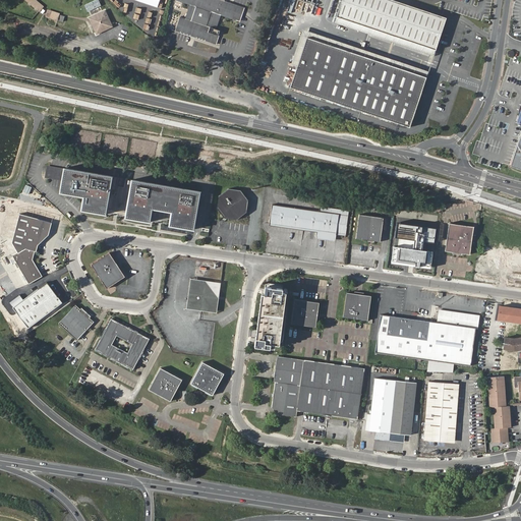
[(24,0),(40,12),(44,6),(36,0),(24,0)]
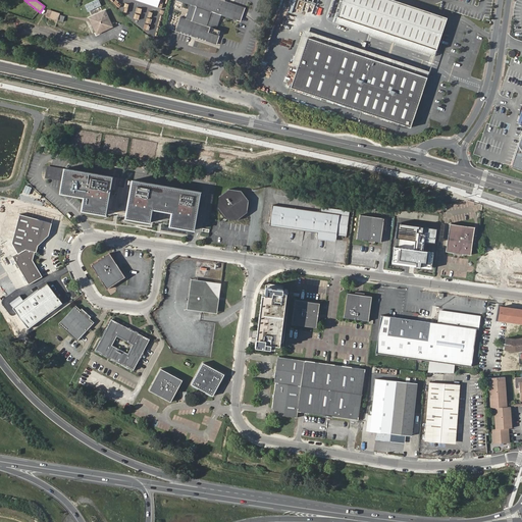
[(99,0),(95,0),(85,5),(88,12),(102,5),(99,0)]
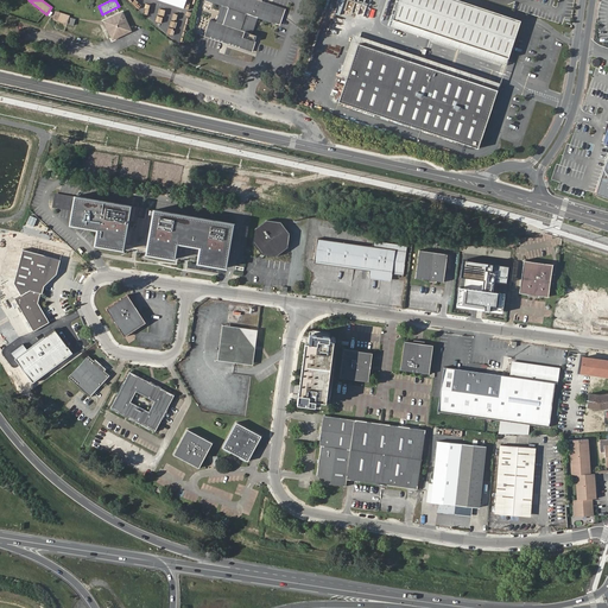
[(204,0),(221,6),(216,23),(210,20),(204,37),(251,52),(255,35),(252,33),(257,18),(278,25),(284,8),(261,1),(261,0),(204,0)]
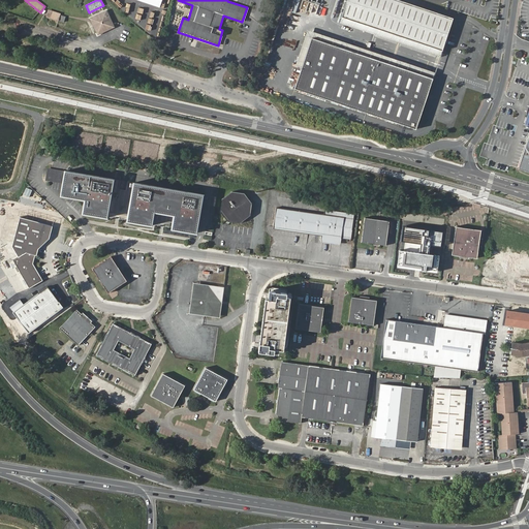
[(399,0),(347,0),(342,17),(442,51),(454,19),(399,0)]
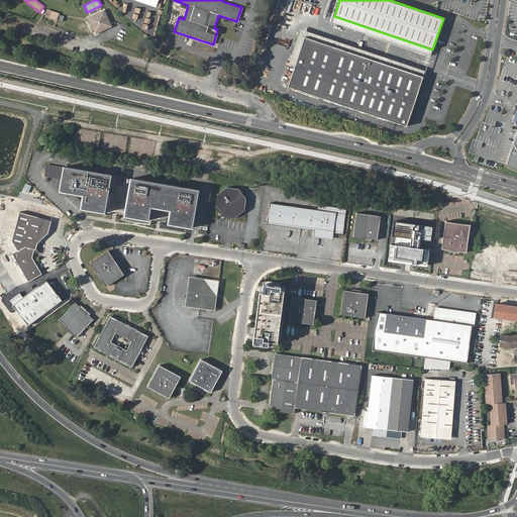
[(59,13),(47,9),(45,16),(63,22),(65,16),(60,15),(59,13)]
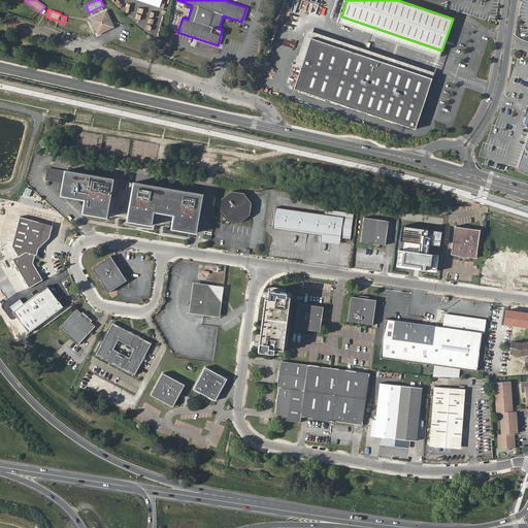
[(108,9),(90,18),(98,34),(116,26),(108,9)]
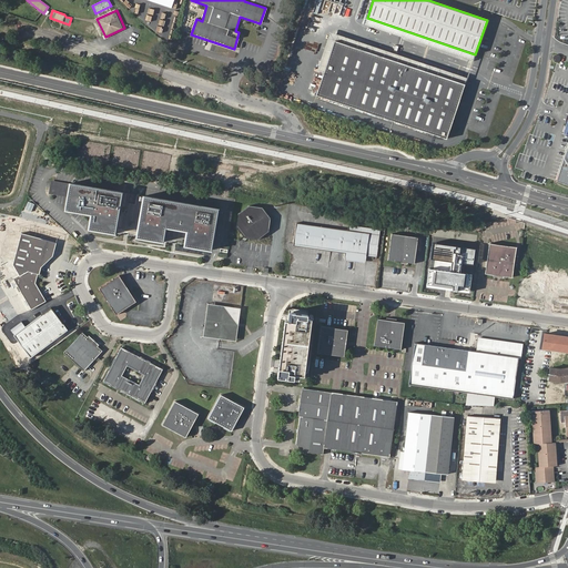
[(465,84),(335,40),(316,94),(447,139),(465,84)]
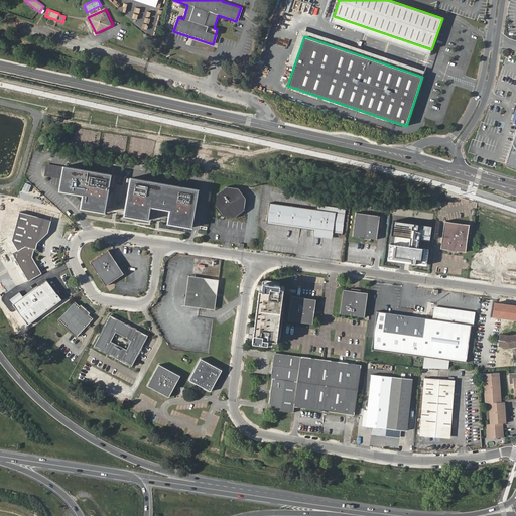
[(515,105),(512,119),(515,120),(515,132),(505,165),(515,168),(515,105)]
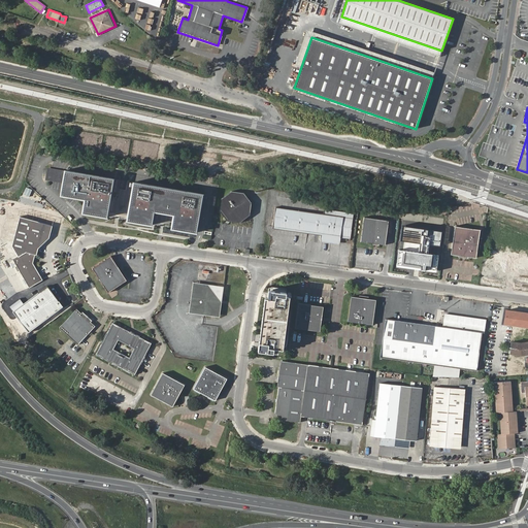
[(105,217),(111,178),(63,170),(59,195),(83,199),(80,212),(105,217)]
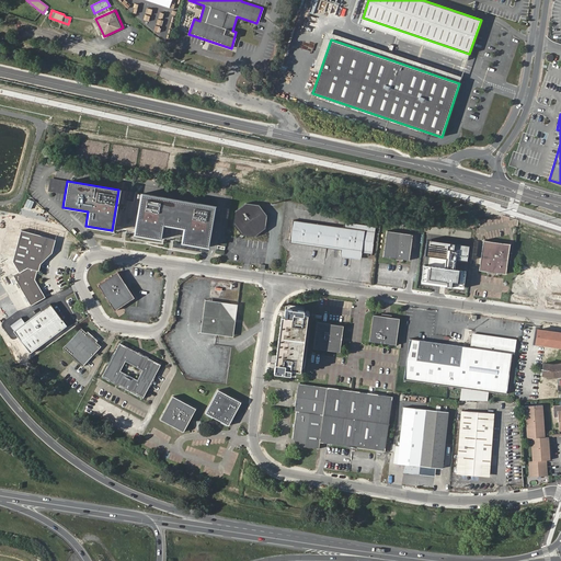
[(207,247),(214,207),(140,194),(134,233),(159,239),(162,225),(183,228),(181,242),(207,247)]
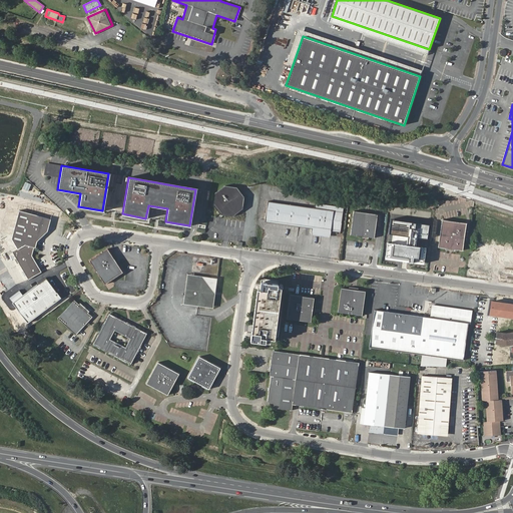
[(231,215),(241,208),(242,197),(234,187),(223,185),(214,193),(212,204),(219,214),(231,215)]
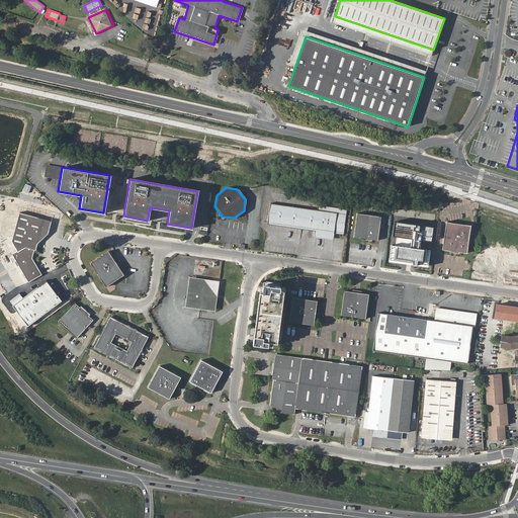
[(277,204),(274,224),(314,229),(313,235),(332,238),(333,232),(343,233),(346,209),(318,205),(317,210),(277,204)]
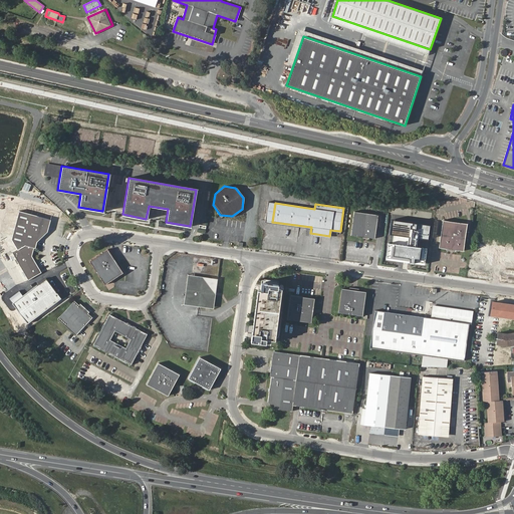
[(37,241),(48,231),(53,213),(40,209),(39,215),(19,211),(12,239),(14,242),(11,251),(28,280),(42,272),(32,255),(34,247),(36,247),(37,241)]
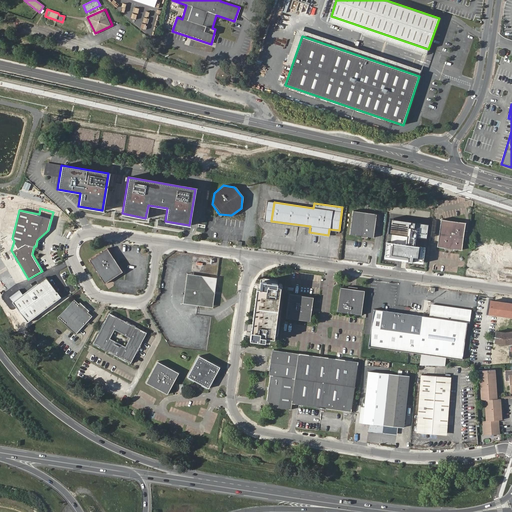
[(352,210),(349,234),(373,238),(376,213),(352,210)]
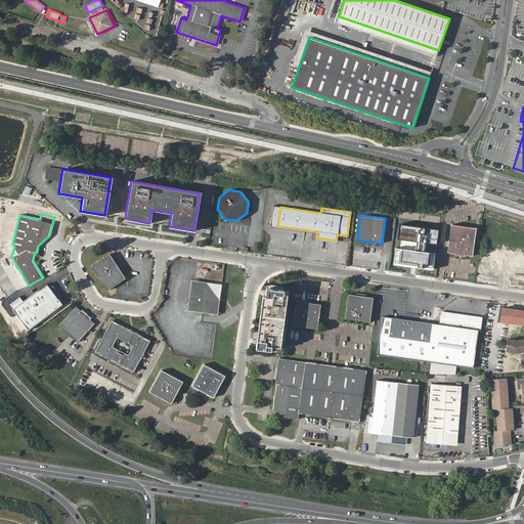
[(399,239),(397,261),(436,265),(438,244),(428,243),(428,235),(439,236),(440,223),(401,219),(400,232),(419,234),(418,242),(399,239)]
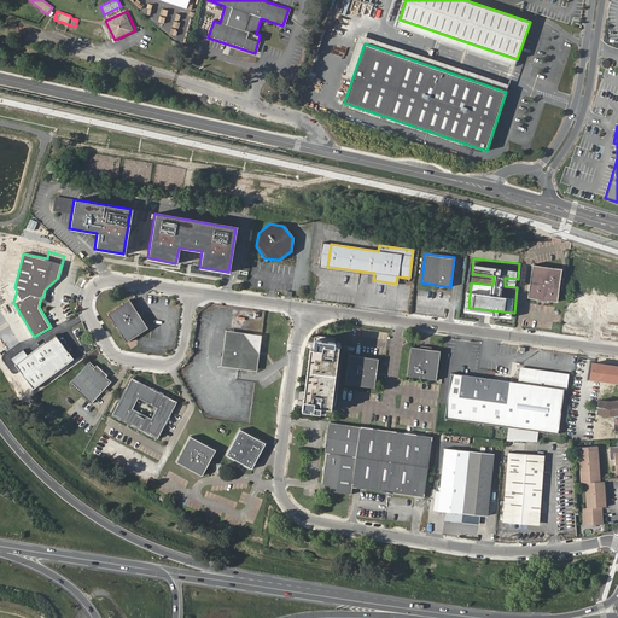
[(535,264),(530,298),(559,302),(564,270),(535,264)]
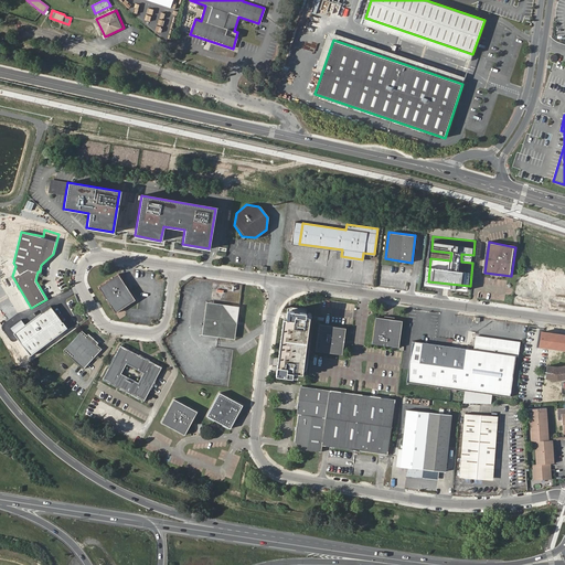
[(564,273),(525,269),(523,285),(564,288),(564,273)]
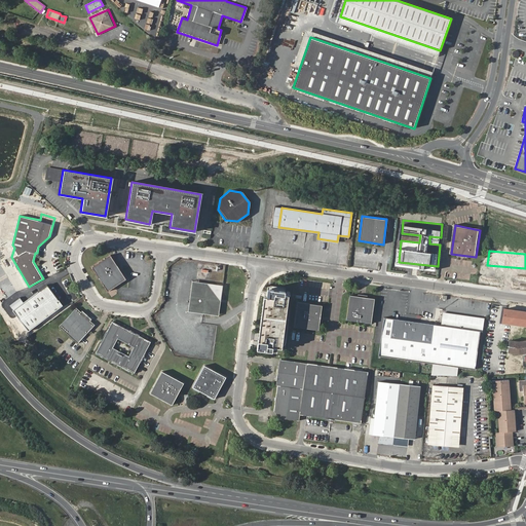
[(94,268),(110,293),(127,280),(111,256),(94,268)]
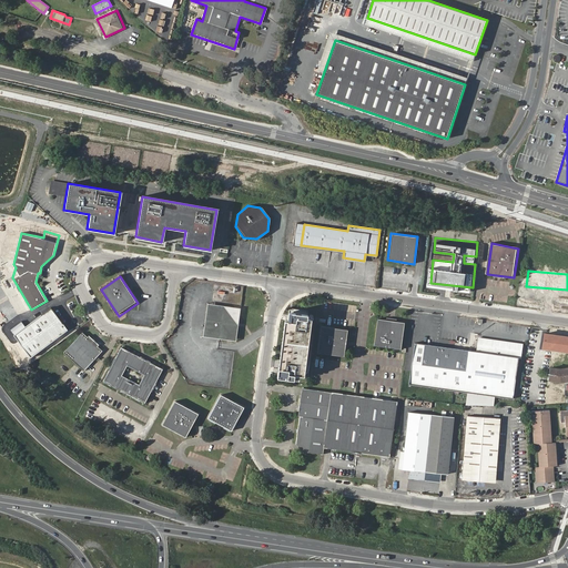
[(208,304),(204,321),(213,314),(223,306),(208,304)]
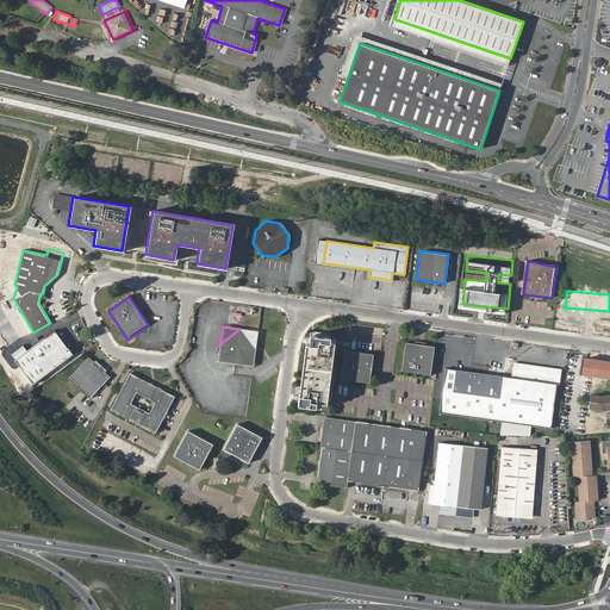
[(73,352),(55,329),(16,359),(33,381),(73,352)]
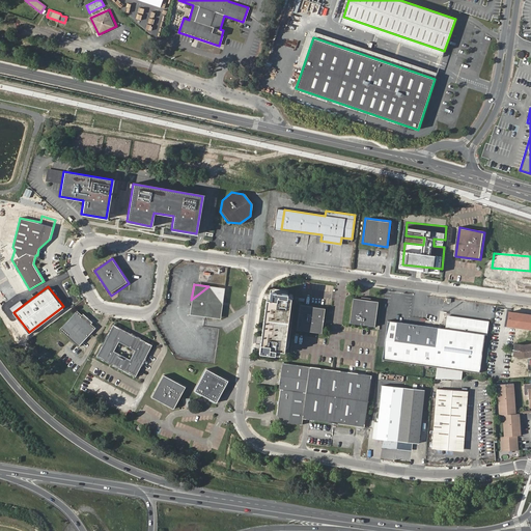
[(199,294),(191,300),(198,308),(204,316),(213,310),(222,303),(215,295),(208,286),(199,294)]
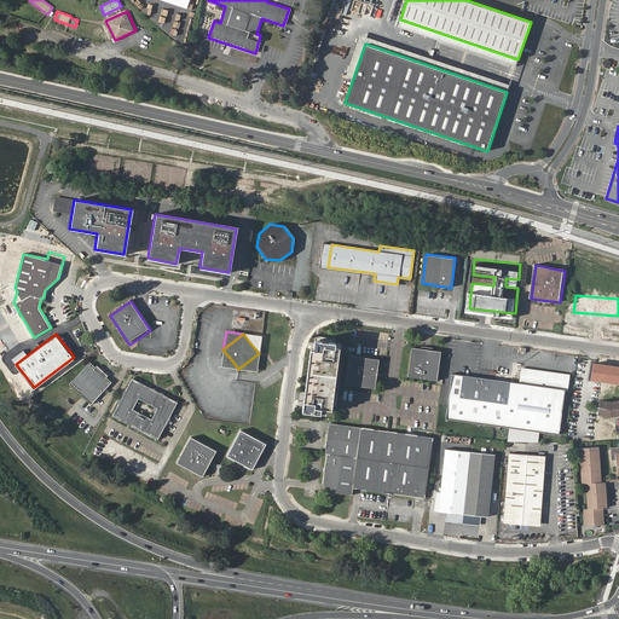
[(261,336),(243,334),(250,343),(259,353),(260,345),(261,336)]
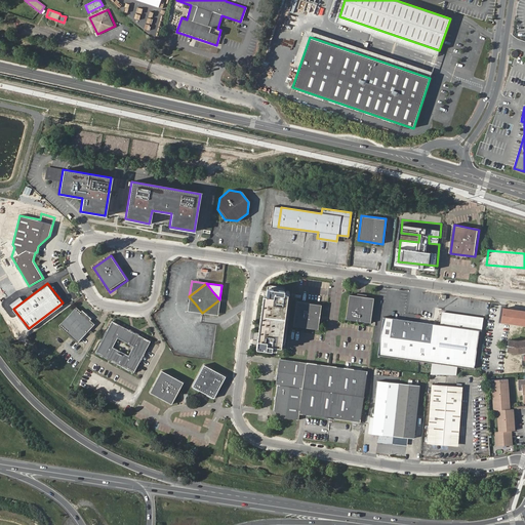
[(293,287),(265,283),(256,349),(284,352),(293,287)]
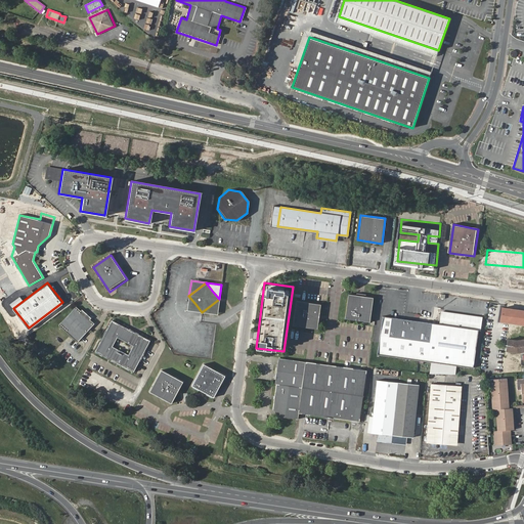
[(349,294),(346,318),(370,321),(374,297),(349,294)]
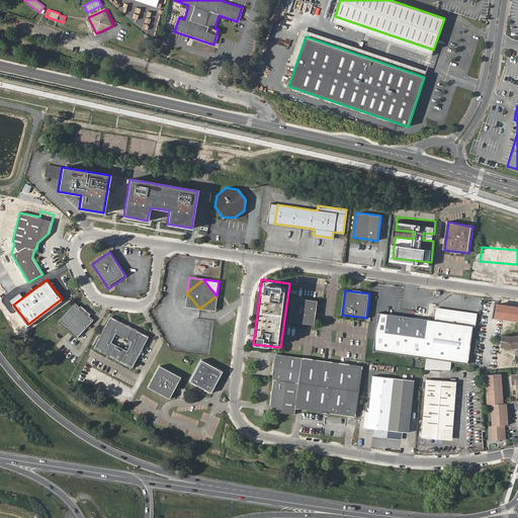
[(193,300),(186,292),(185,300),(184,307),(199,309),(193,300)]
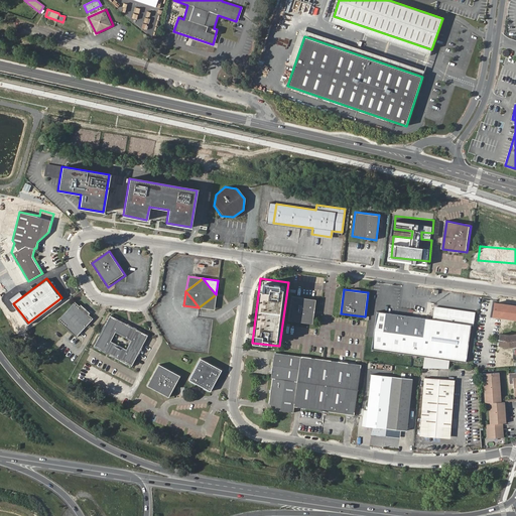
[(207,301),(199,307),(214,309),(215,301),(216,294),(207,301)]
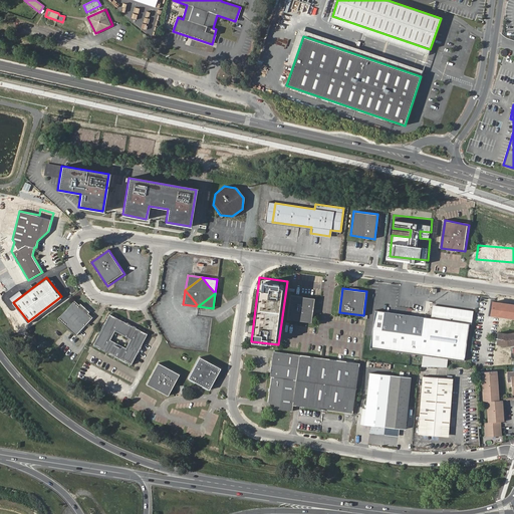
[(304,322),(308,297),(287,295),(284,319),(304,322)]
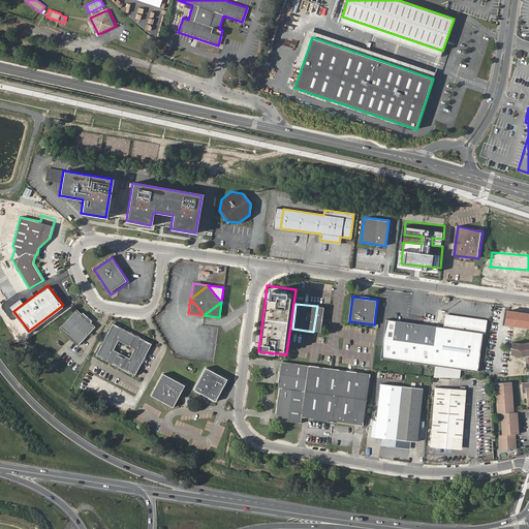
[(75,311),(59,330),(79,346),(95,328),(75,311)]
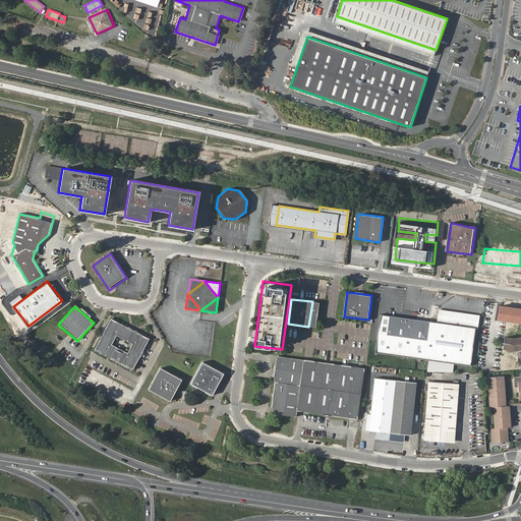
[(440,323),(432,321),(429,359),(470,364),(475,328),(478,328),(480,314),(442,309),(440,323)]
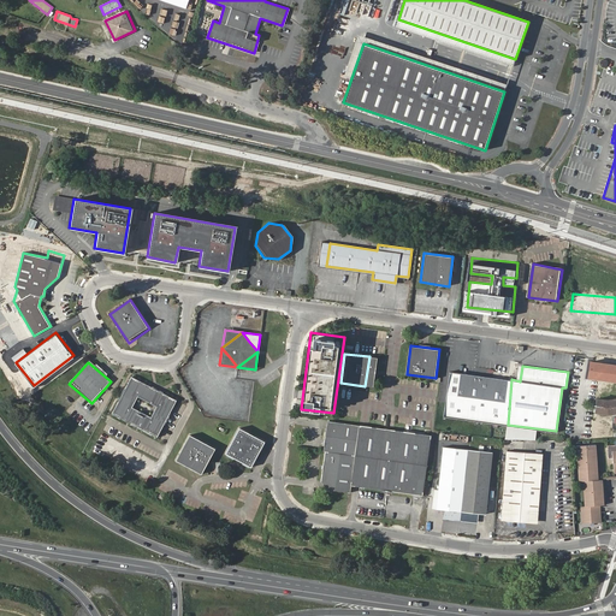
[(508,425),(511,379),(451,372),(445,416),(508,425)]
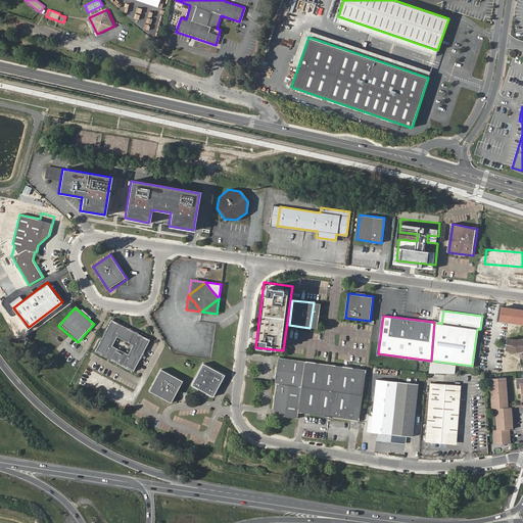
[(94,353),(96,355),(113,323),(110,321),(94,353)]
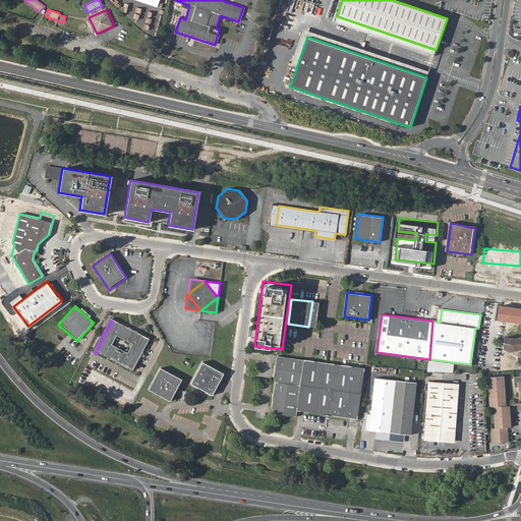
[(113,322),(96,354),(133,372),(150,340),(113,322)]
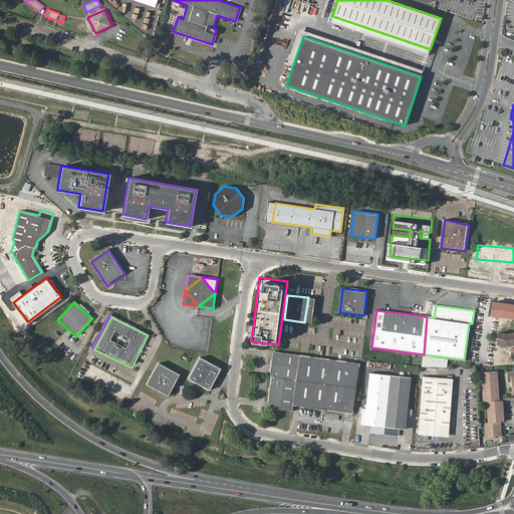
[(513,322),(513,325),(513,331),(506,332),(498,331),(496,342),(506,343),(513,342),(513,346),(513,347),(513,349),(513,322)]
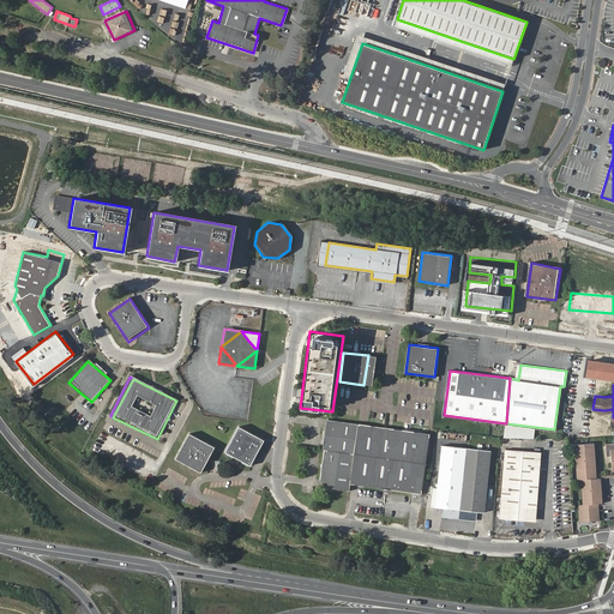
[(324,451),(319,481),(326,482),(325,489),(349,492),(349,485),(421,494),(428,434),(325,421),(320,451),(324,451)]
